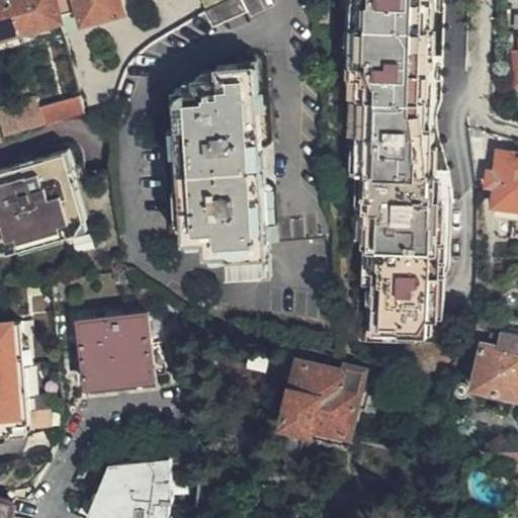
[(0,0),(0,38),(22,32),(13,0),(0,0)]
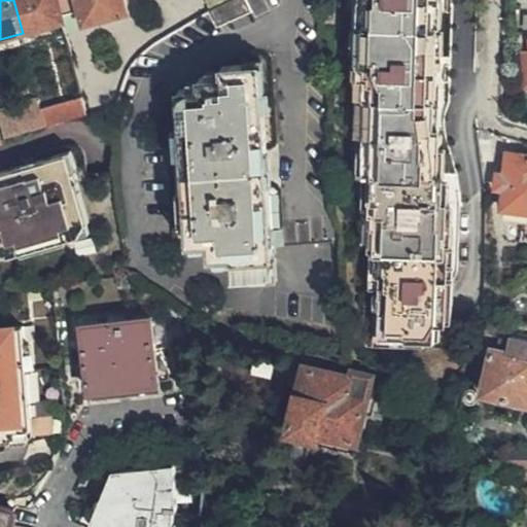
[(13,0),(23,33),(66,21),(65,15),(60,0),(13,0)]
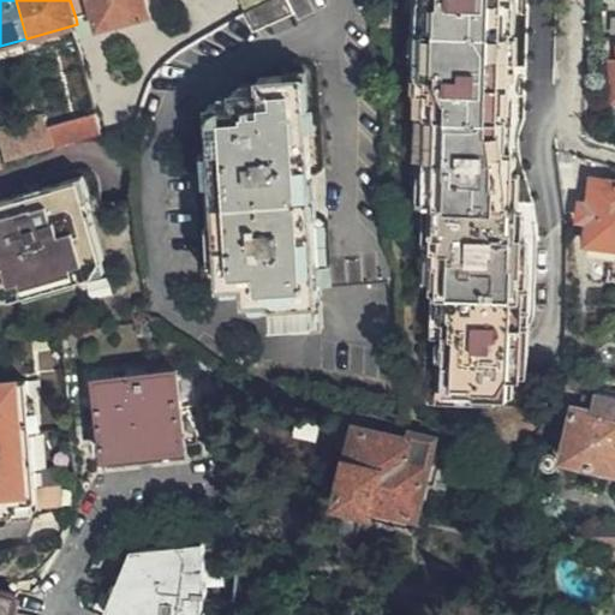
[(70,0),(76,18),(99,11),(102,27),(150,12),(147,0),(70,0)]
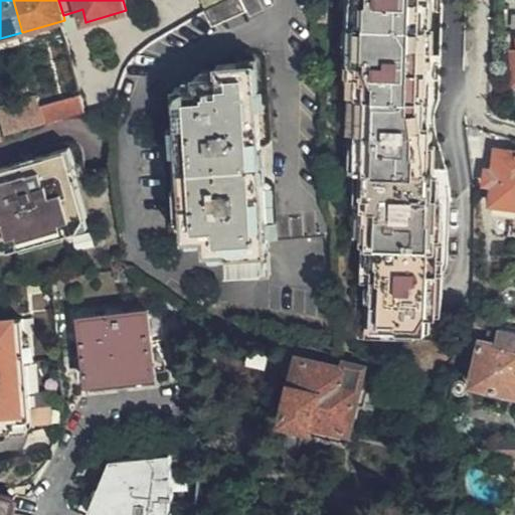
[(252,0),(227,0),(215,6),(224,22),(255,6),(252,0)]
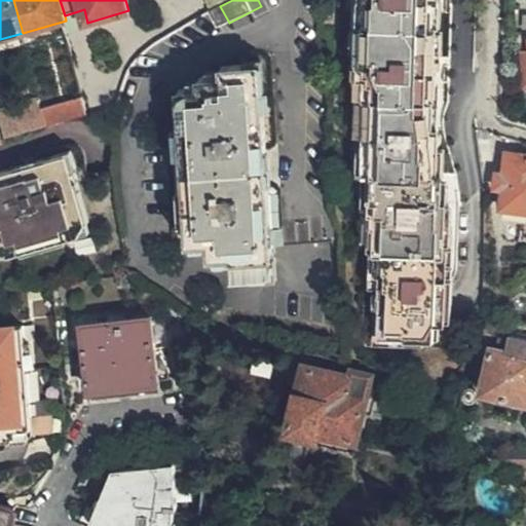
[(435,28),(435,0),(362,0),(358,63),(360,64),(360,78),(365,79),(364,102),(366,103),(363,151),(366,153),(365,175),(372,176),(370,198),(374,199),(372,243),(369,245),(365,318),(369,317),(368,343),(447,349),(452,342),(451,322),(441,320),(445,247),(442,247),(444,203),(440,202),(441,175),(438,173),(440,128),(434,127),(435,102),(430,102),(431,75),(436,74),(438,28),(435,28)]
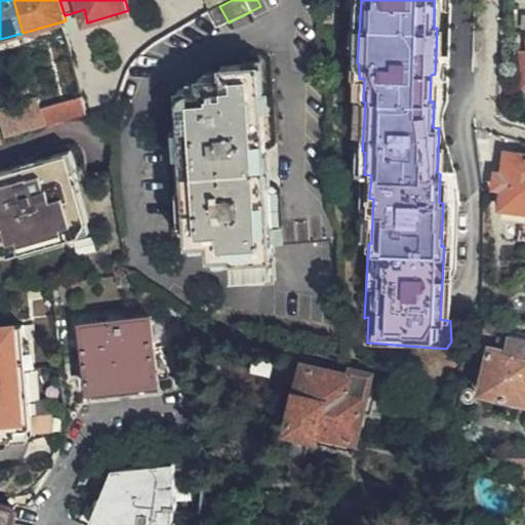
[(331,241),(322,209),(270,211),(267,184),(265,184),(261,165),(261,153),(265,152),(261,112),(256,111),(253,66),(220,69),(221,78),(198,80),(199,90),(180,93),(191,214),(175,215),(177,244),(211,242),(213,256),(235,255),(237,275),(270,272),(269,257),(273,256),(273,246),(331,241)]
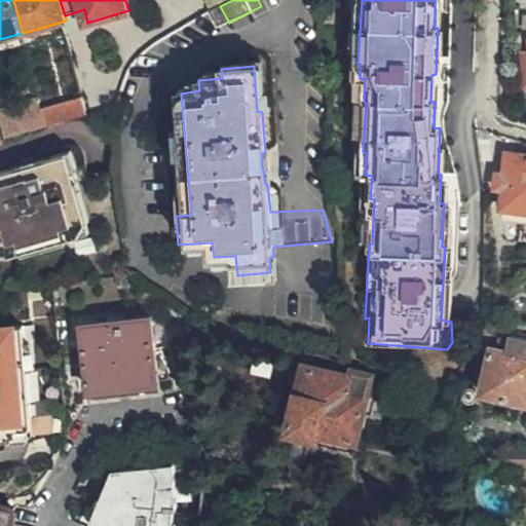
[(87,96),(43,108),(48,126),(86,115),(92,113),(87,96)]
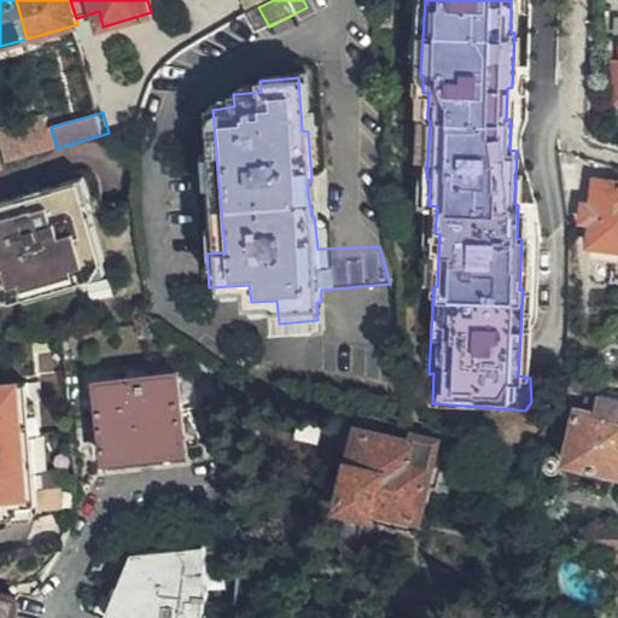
[(57,149),(51,127),(48,117),(0,130),(0,133),(9,162),(57,149)]
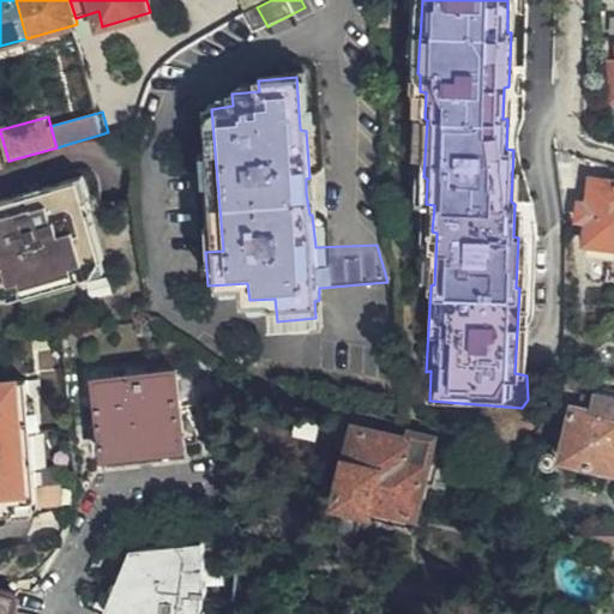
[(89,175),(49,187),(54,203),(0,218),(0,235),(1,240),(0,240),(0,277),(24,271),(24,275),(110,250),(101,221),(89,175)]
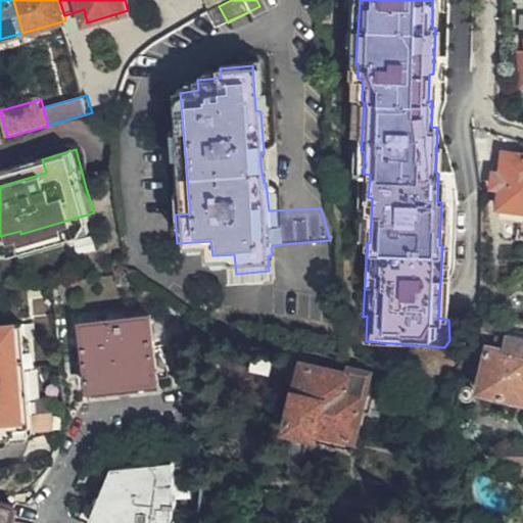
[(522,152),(506,151),(502,179),(504,179),(502,193),(500,210),(507,211),(522,214),(522,152)]
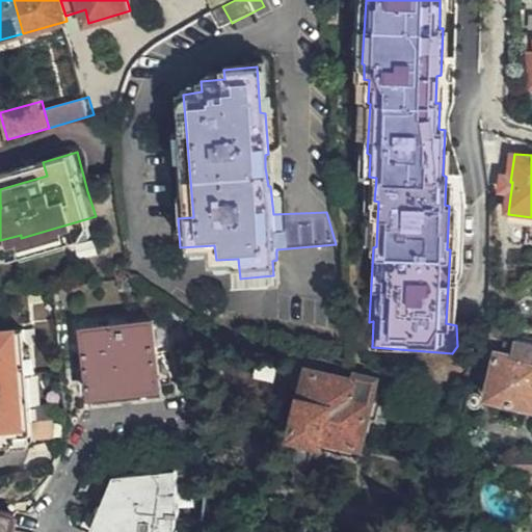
[(0,189),(47,176),(43,162),(0,174),(0,208),(1,208),(0,204),(0,189)]
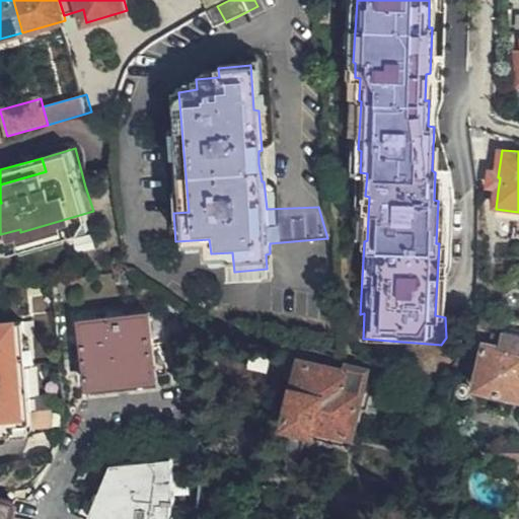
[(500,177),(498,177),(491,177),(490,189),(498,192),(500,177)]
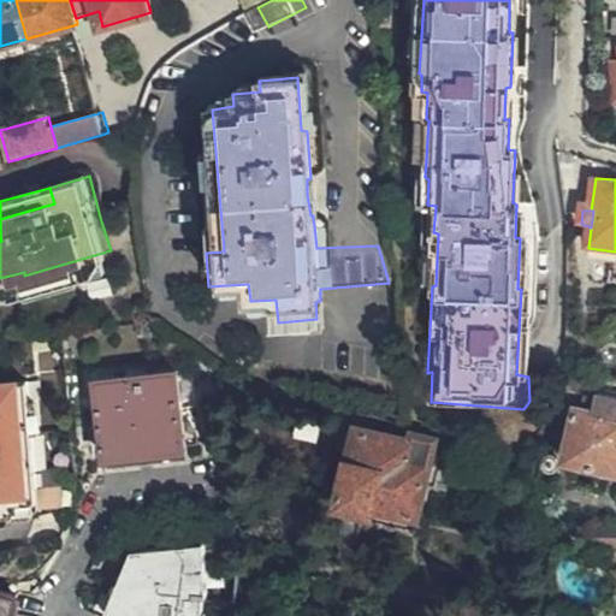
[(24,272),(0,278),(0,292),(28,285),(28,289),(114,265),(111,250),(24,276),(24,272)]
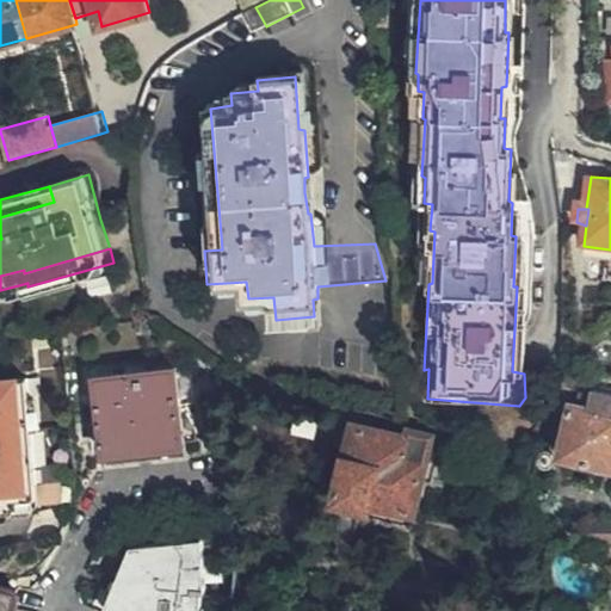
[(187,454),(174,366),(96,377),(111,467),(187,454)]
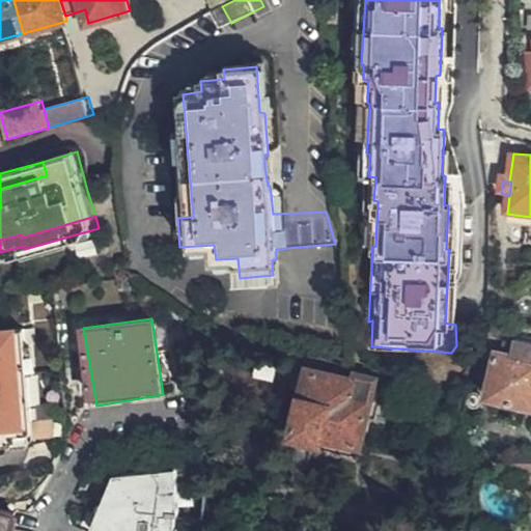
[(530,326),(522,325),(519,339),(530,341),(530,326)]
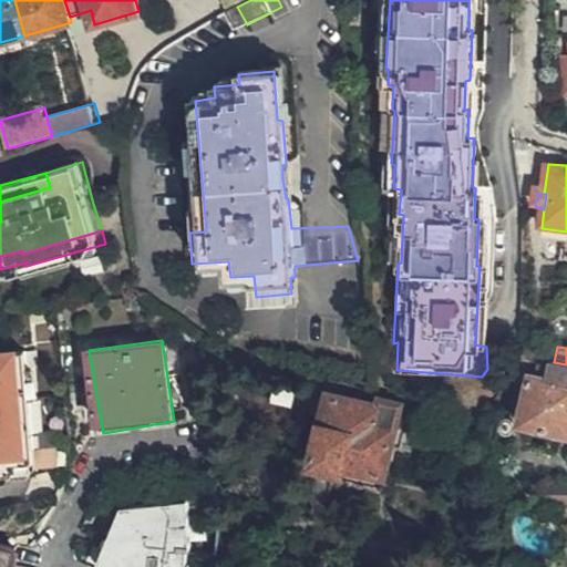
[(534,352),(519,350),(518,363),(532,364),(534,352)]
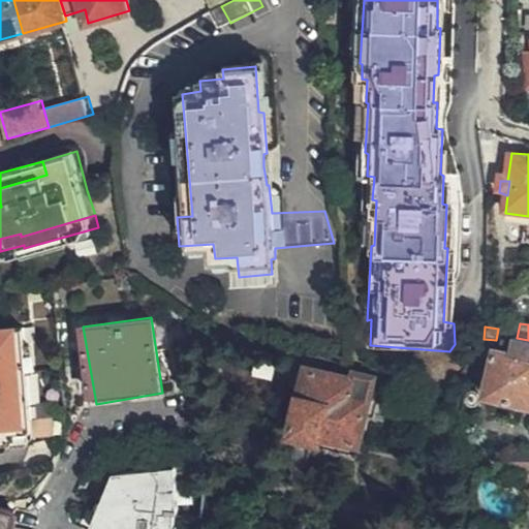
[(0,431),(30,429),(29,419),(21,328),(0,329),(0,431)]
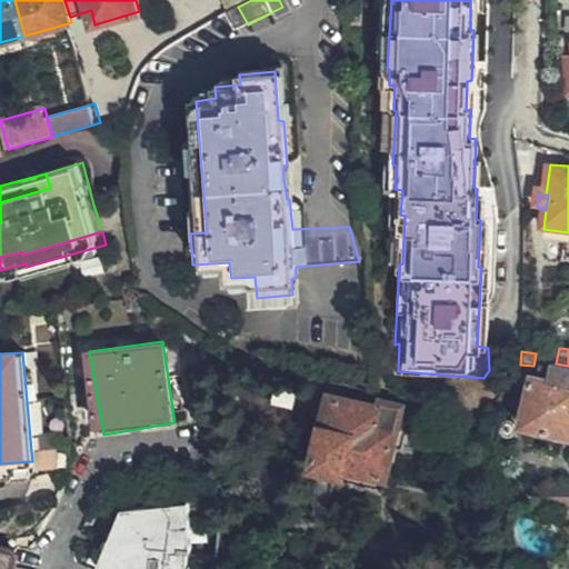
[(568,366),(556,363),(555,369),(552,376),(543,375),(542,379),(533,379),(523,425),(568,433),(568,366)]
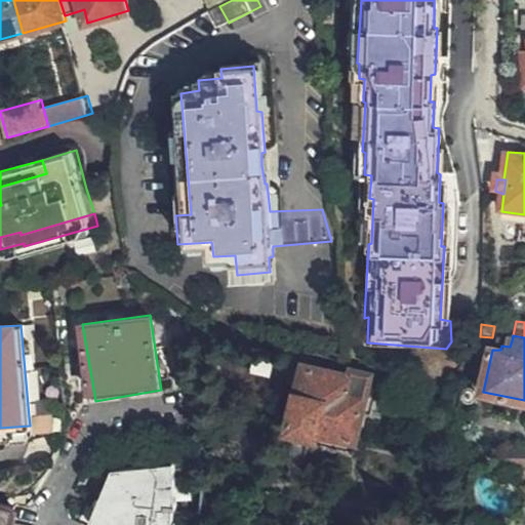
[(461,341),(457,362),(482,366),(486,342),(480,341),(461,341)]
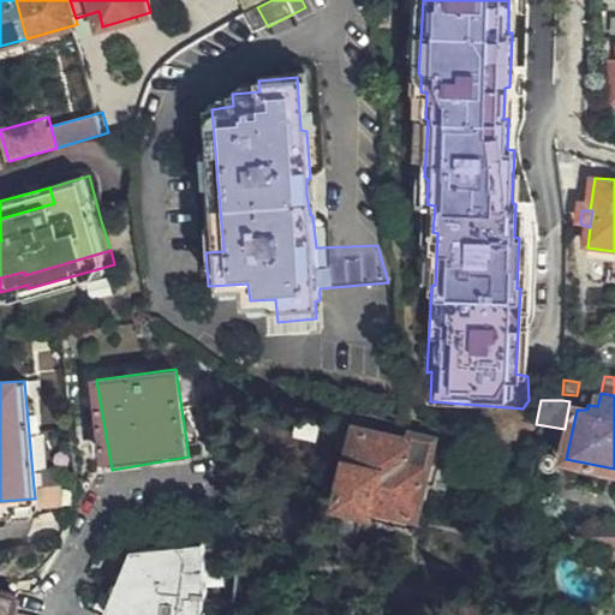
[(347,459),(340,500),(375,507),(376,501),(418,508),(425,475),(429,457),(433,433),(404,428),(402,434),(354,425),(353,430),(347,429),(341,458),(347,459)]
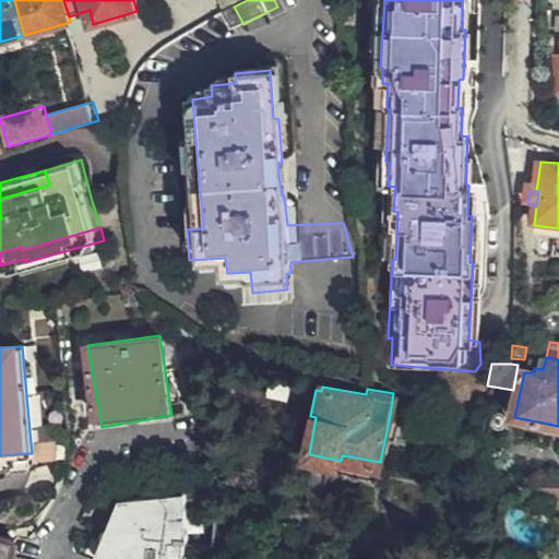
[(193,407),(210,405),(209,394),(192,397),(193,407)]
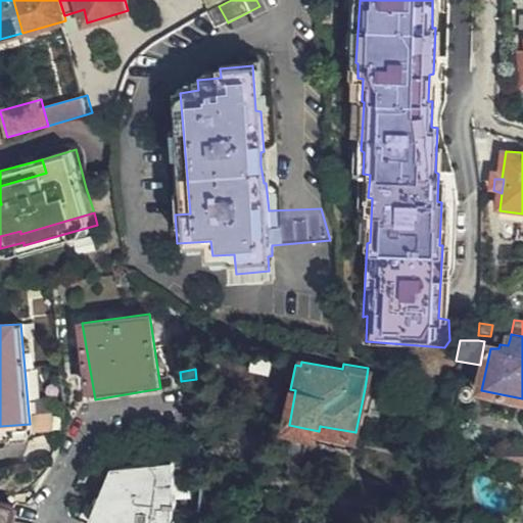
[(376,390),(365,388),(362,403),(373,406),(376,390)]
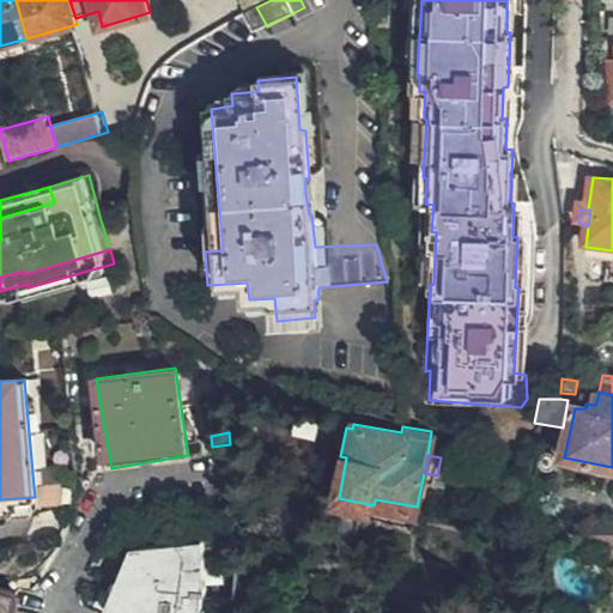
[(61,484),(34,486),(35,497),(36,507),(64,504),(61,484)]
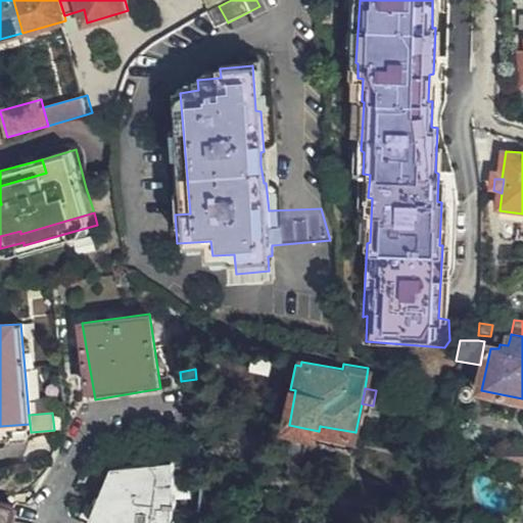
[(30,424),(0,426),(0,434),(31,432),(30,424)]
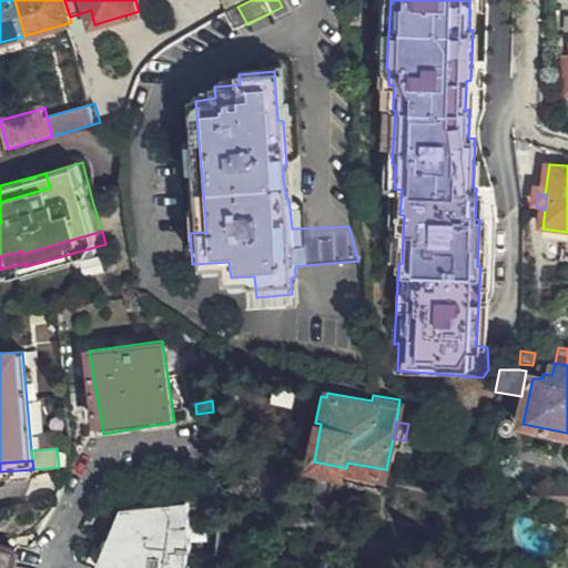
[(346,468),(314,462),(312,472),(384,486),(386,469),(347,463),(346,468)]
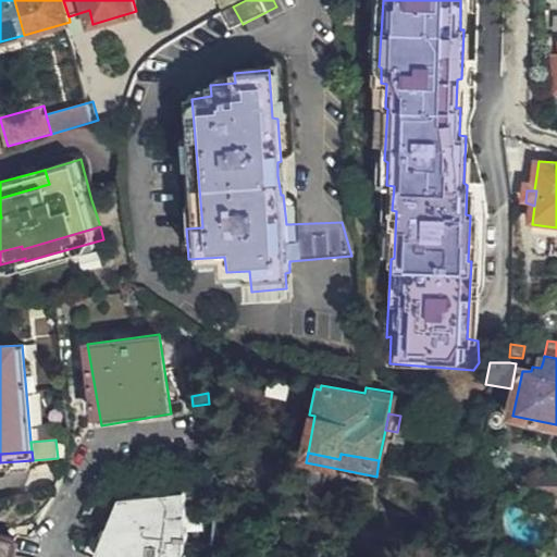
[(113,497),(94,556),(95,556),(185,556),(185,547),(183,547),(184,532),(186,532),(177,484),(113,497)]
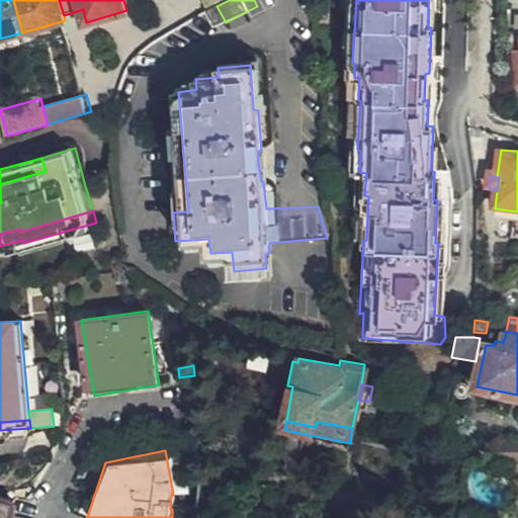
[(0,517),(12,517),(16,501),(0,497),(0,517)]
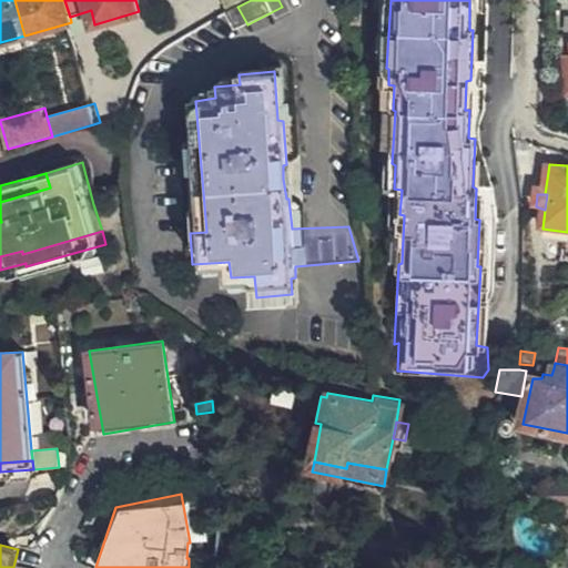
All buildings are outlined.
